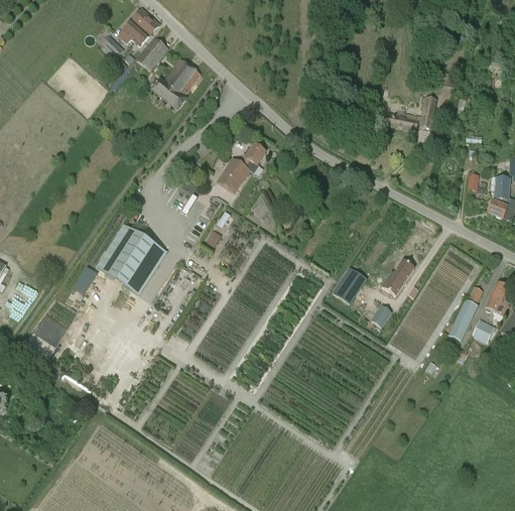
[(132,19),(149,34),(160,23),(142,7),(132,19)]
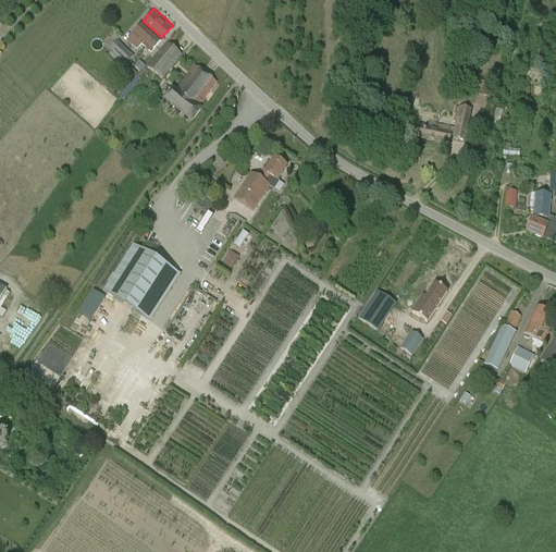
[(161,37),(143,21),(133,31),(152,48),(161,37)]
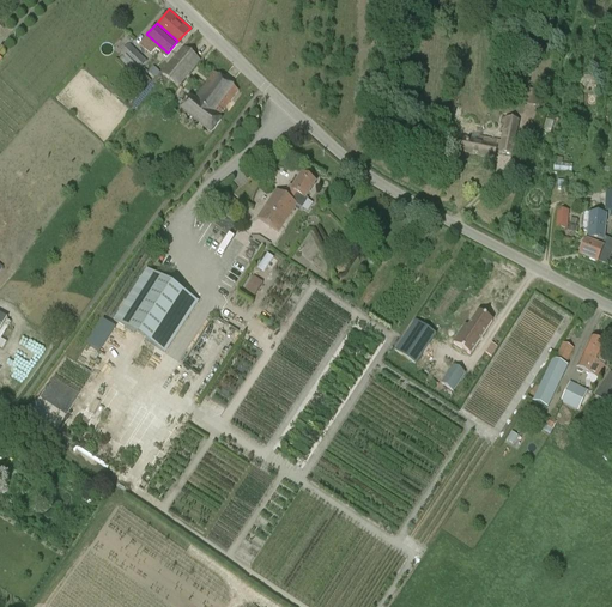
[(127,42),(122,48),(126,52),(121,55),(131,66),(135,62),(139,66),(147,56),(131,40),(127,42)]
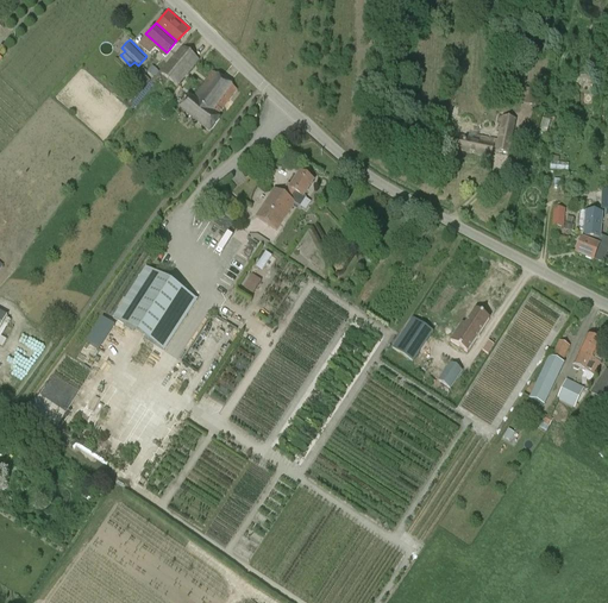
[(200,55),(183,41),(161,68),(177,82),(200,55)]
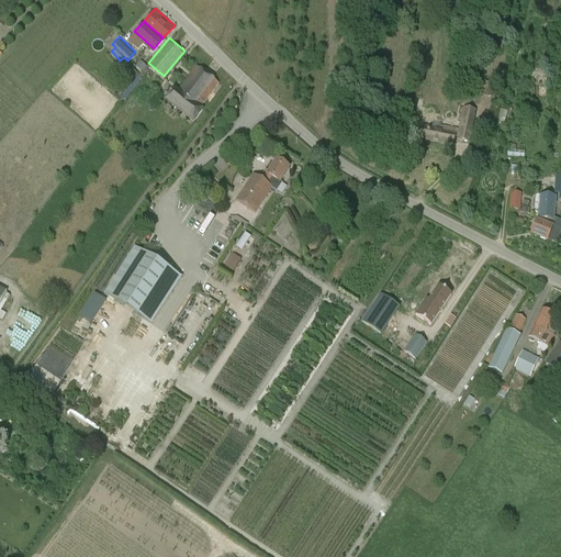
[(453,59),(464,60),(464,39),(453,37),(453,59)]
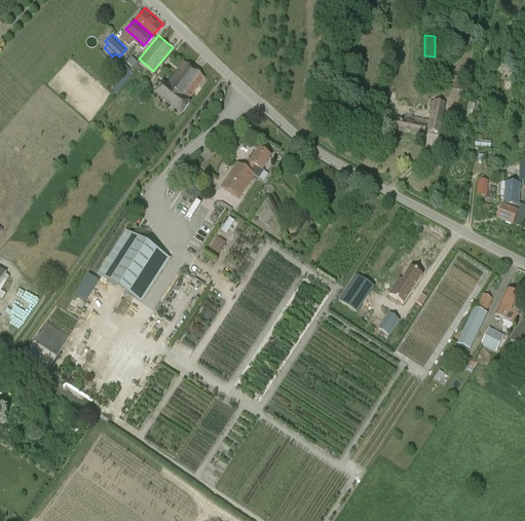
[(134,62),(138,58),(133,53),(128,58),(134,62)]
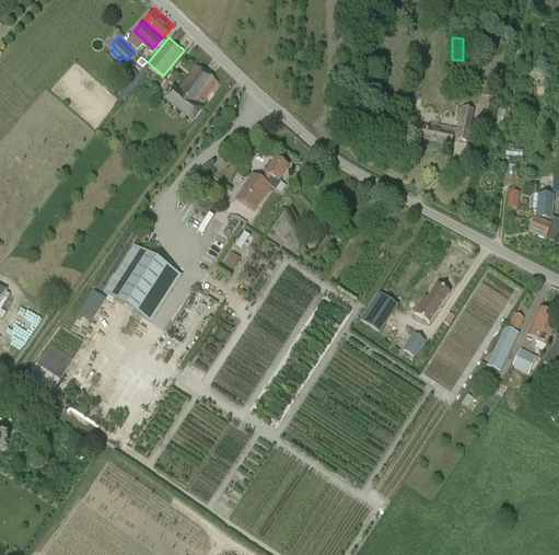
[(202,104),(200,103),(218,79),(196,61),(178,85),(174,82),(172,85),(173,85),(167,92),(165,95),(194,117),(202,104)]
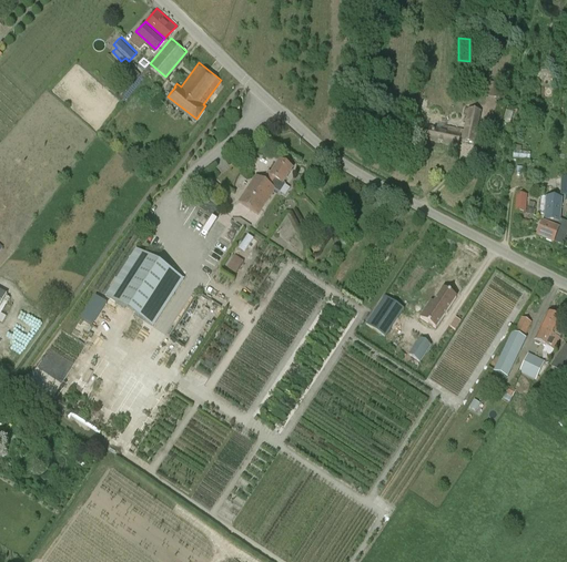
[(128,73),(134,78),(141,70),(134,64),(128,73)]
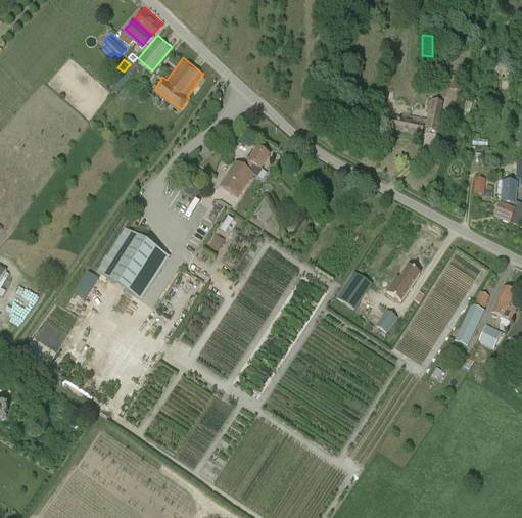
[(423,131),(424,126),(437,128),(442,98),(432,96),(428,115),(425,114),(425,115),(411,112),(410,116),(393,113),(391,125),(423,131)]
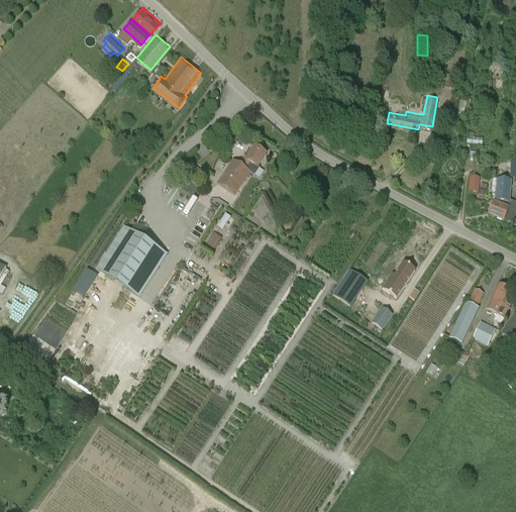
[(260,163),(259,162),(267,149),(255,141),(247,154),(245,152),(240,160),(233,156),(217,180),(236,192),(250,169),(254,171),(260,163)]
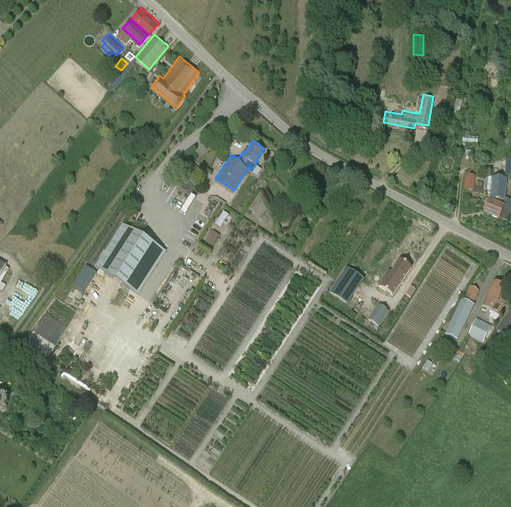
[(466,171),(465,186),(474,187),(475,171),(466,171)]
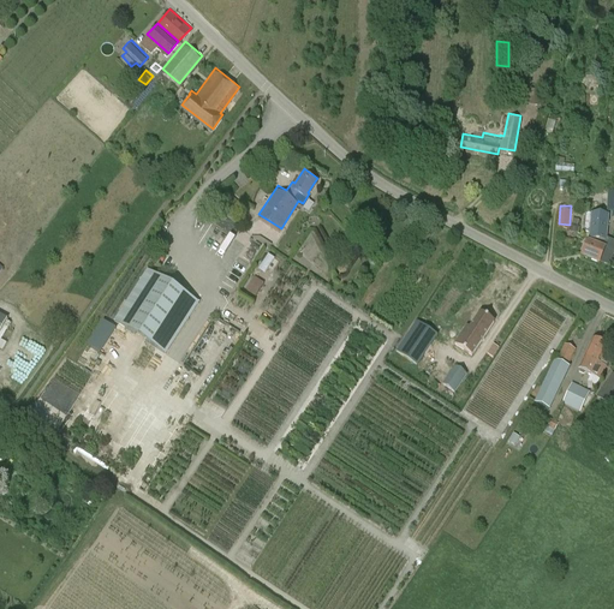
[(600,258),(601,256),(609,260),(609,261),(609,262),(613,251),(613,236),(607,233),(609,209),(592,208),(590,234),(596,236),(595,239),(588,237),(582,251),(600,258)]
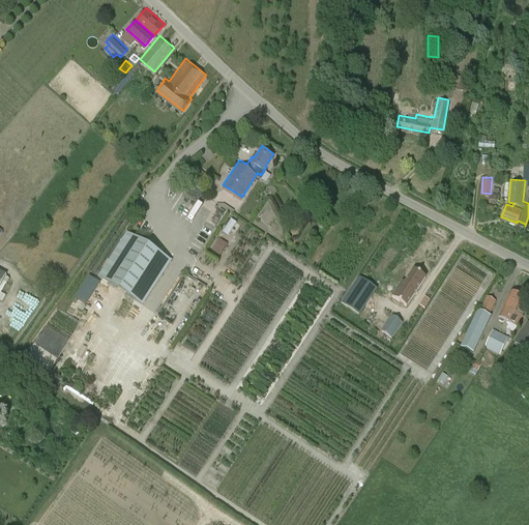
[(171,257),(127,229),(98,272),(143,301),(171,257)]
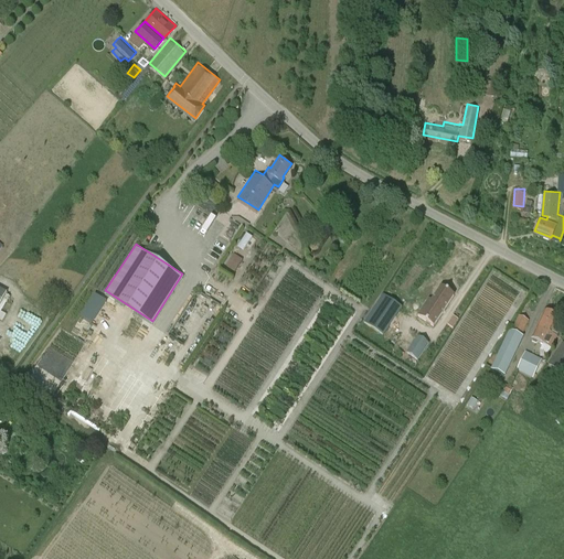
[(234,250),(227,261),(236,267),(243,256),(234,250)]
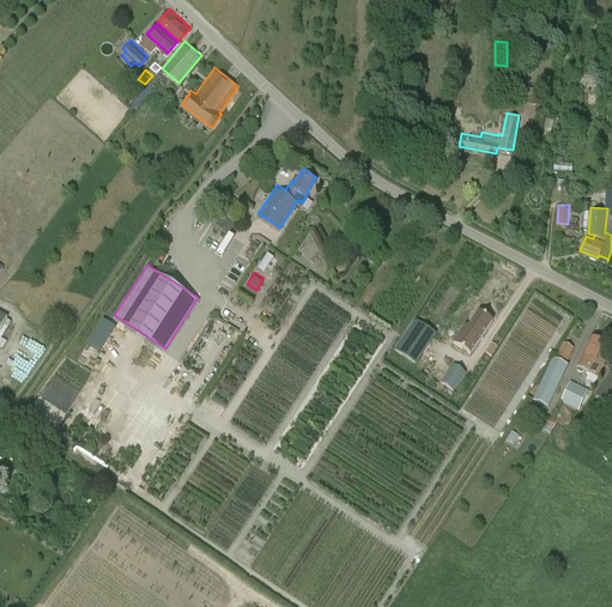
[(2,332),(13,311),(0,303),(0,340),(6,344),(10,335),(2,332)]
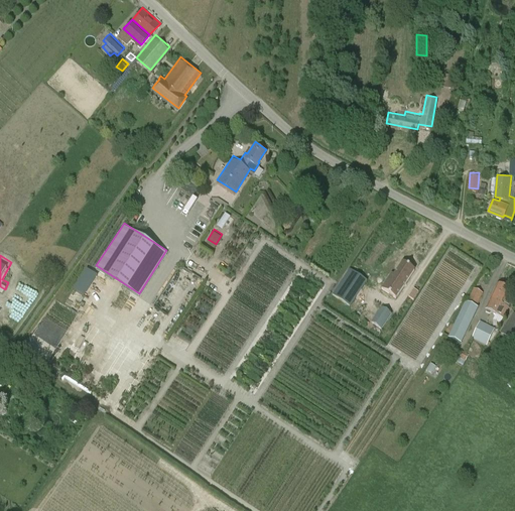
[(393,269),(382,284),(396,294),(415,265),(404,258),(395,270),(393,269)]
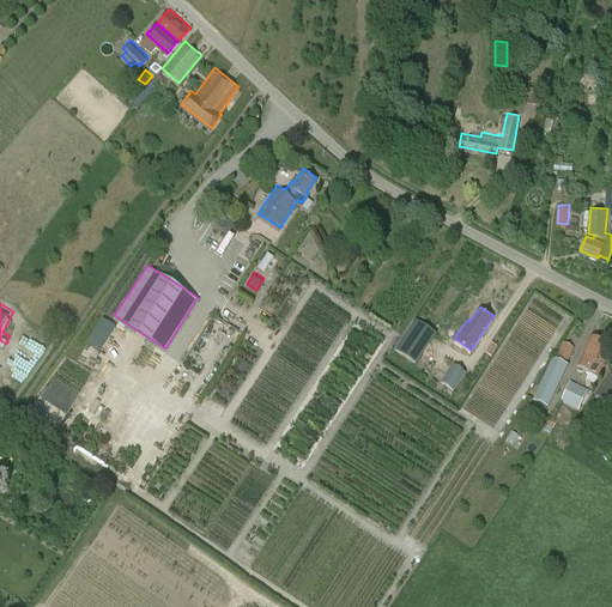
[(417,360),(437,329),(416,315),(395,346),(417,360)]
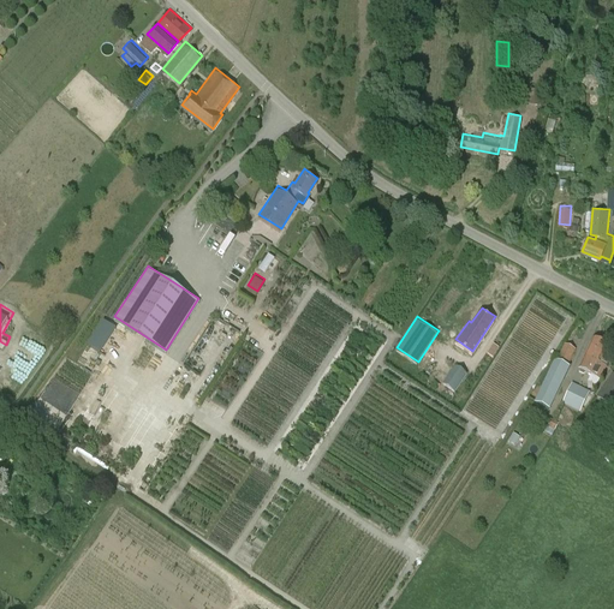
[(601,374),(607,362),(600,359),(608,340),(594,334),(579,364),(601,374)]
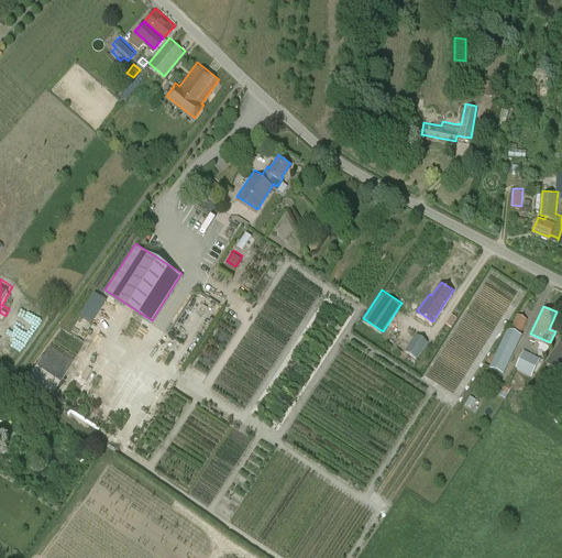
[(517,310),(510,326),(508,325),(489,364),(504,371),(522,332),(520,331),(528,316),(517,310)]
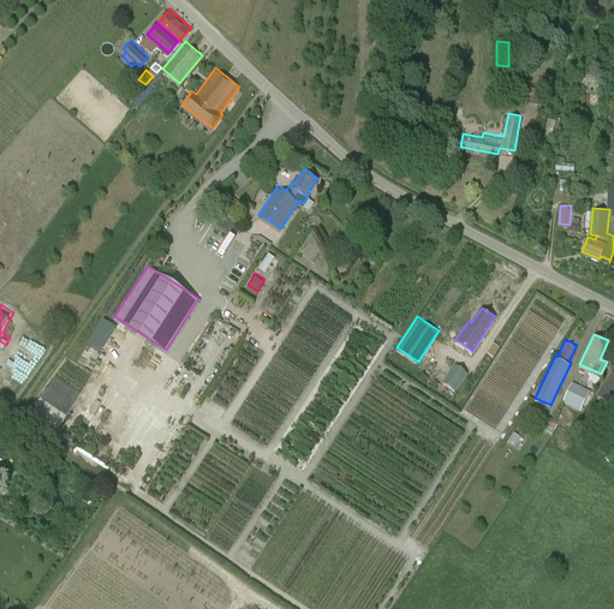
[(97,357),(96,360),(103,365),(108,356),(91,346),(88,352),(97,357)]
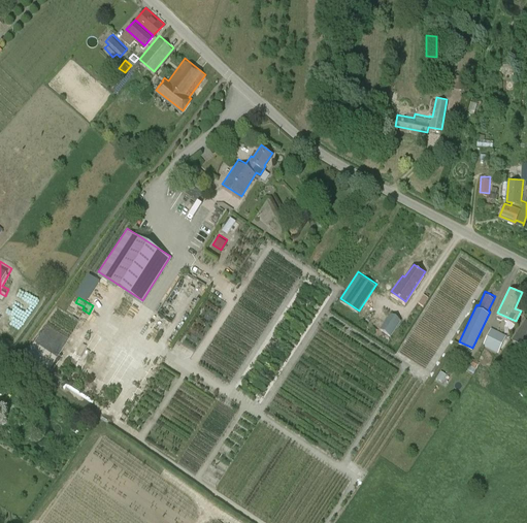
[(382,312),(374,322),(391,333),(402,318),(390,309),(387,315),(382,312)]
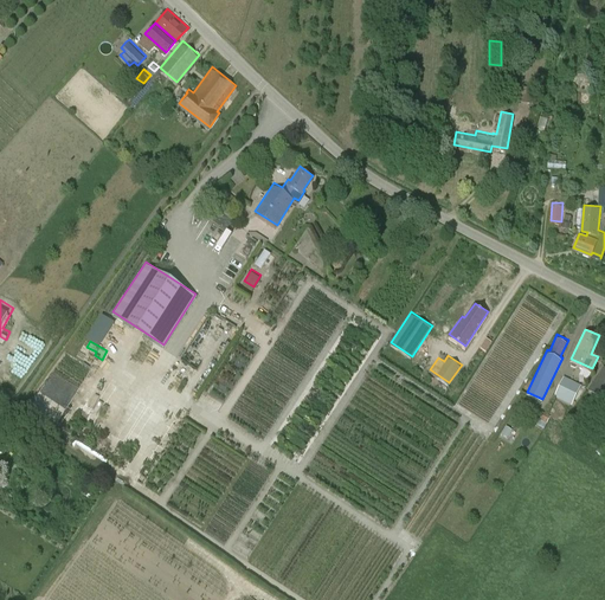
[(604,365),(589,386),(604,397),(604,365)]
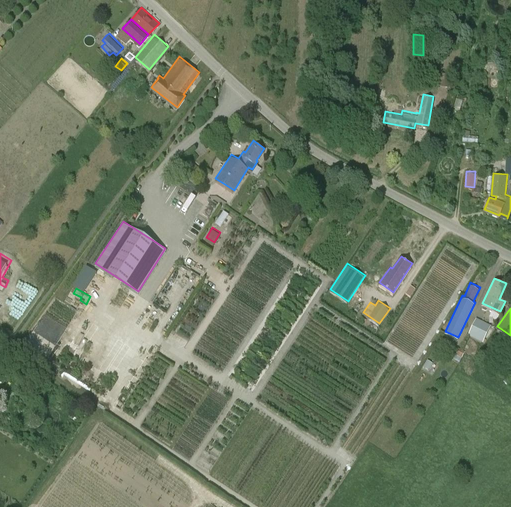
[(477,315),(469,332),(483,339),(491,322),(477,315)]
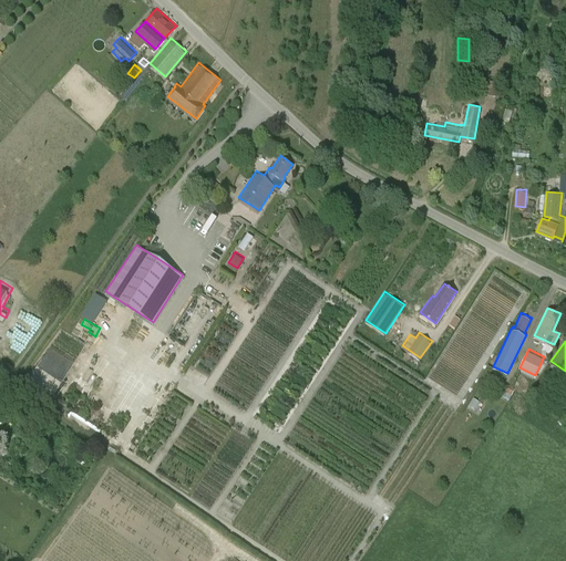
[(11,393),(2,387),(0,390),(0,398),(4,403),(11,393)]
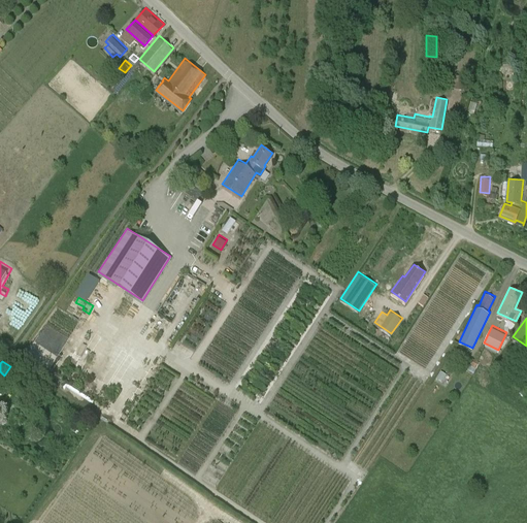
[(31,385),(24,381),(19,389),(26,393),(31,385)]
